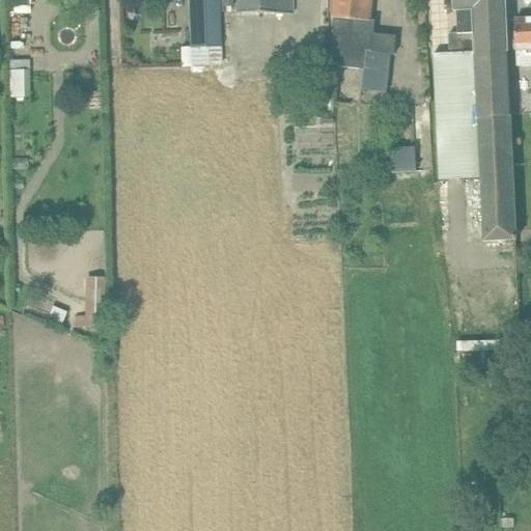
[(187,0),(188,28),(160,29),(161,66),(182,65),(220,64),(218,0),(187,0)]
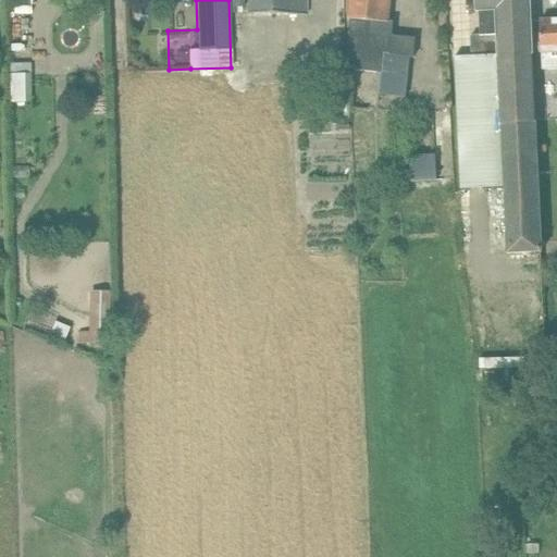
[(247,0),(248,13),(306,14),(306,0),(247,0)]
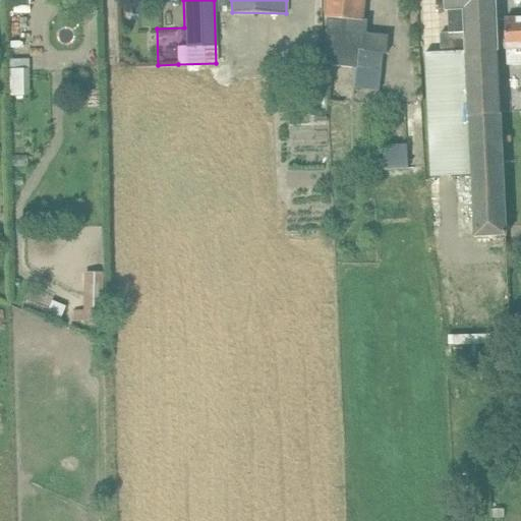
[(382,53),(387,54),(389,36),(366,35),(368,20),(362,20),(364,0),(327,0),(326,17),(329,17),(326,55),(332,56),(331,65),(336,66),(334,87),(355,89),(355,83),(379,85),(382,53)]
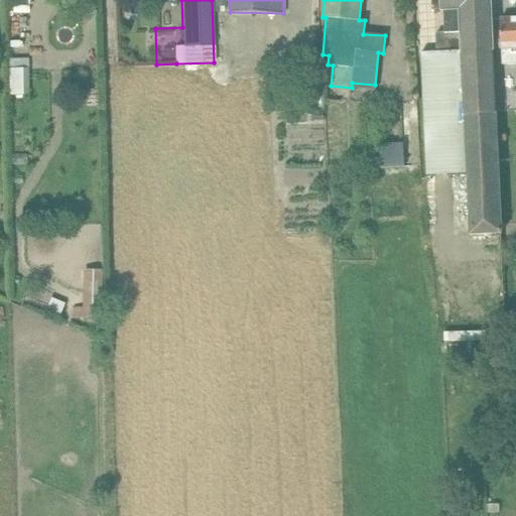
[(436,53),(422,53),(427,173),(427,175),(468,174),(470,231),(471,234),(502,233),(496,112),(495,112),(491,20),(491,1),(490,0),(441,0),(442,10),(444,10),(445,32),(435,33),(436,53)]
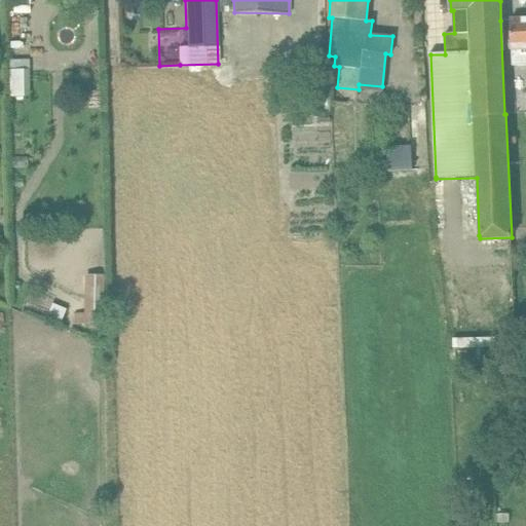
[(525,49),(525,19),(510,20),(511,50),(525,49)]
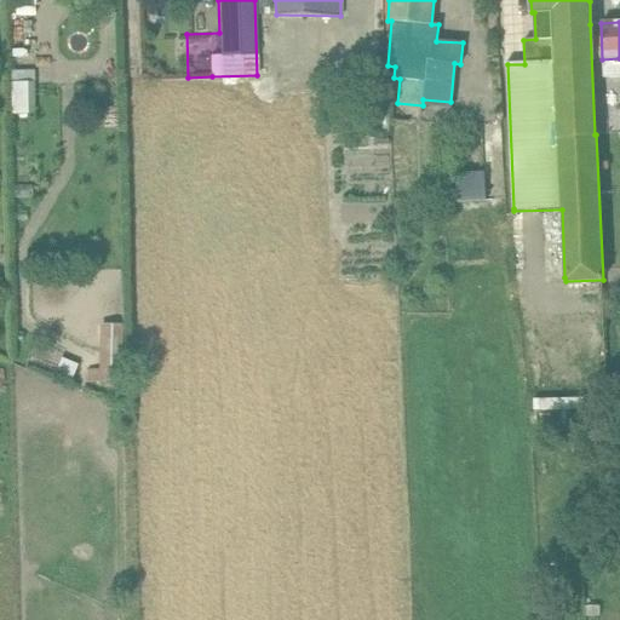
[(34,96),(11,96),(11,115),(34,114),(34,96)]
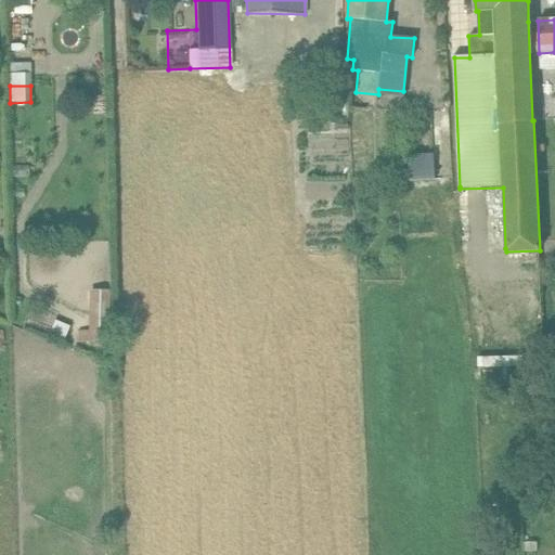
[(410,173),(434,172),(433,155),(409,156),(410,173)]
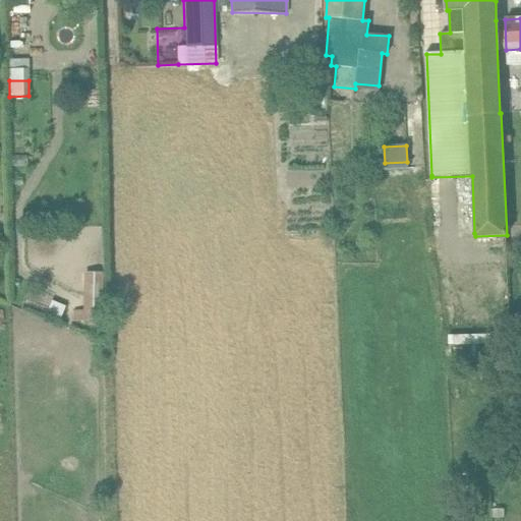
[(83,272),(84,321),(108,320),(107,271),(83,272)]
